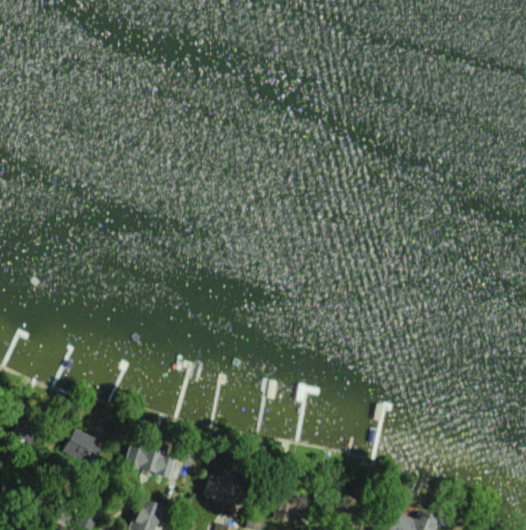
[(95,437),(75,428),(63,451),(93,465),(100,447),(92,443),(95,437)]
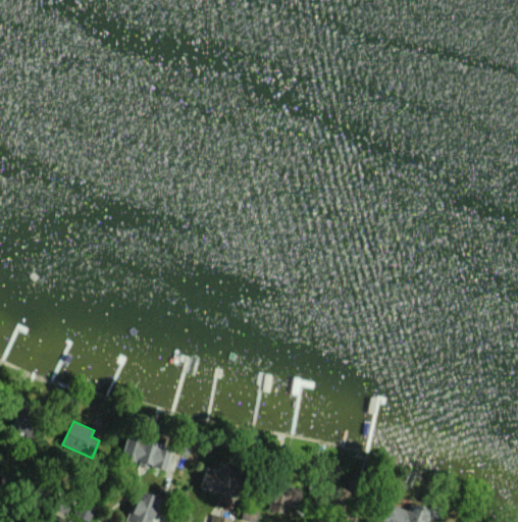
[(173,451),(127,438),(122,458),(168,470),(173,451)]
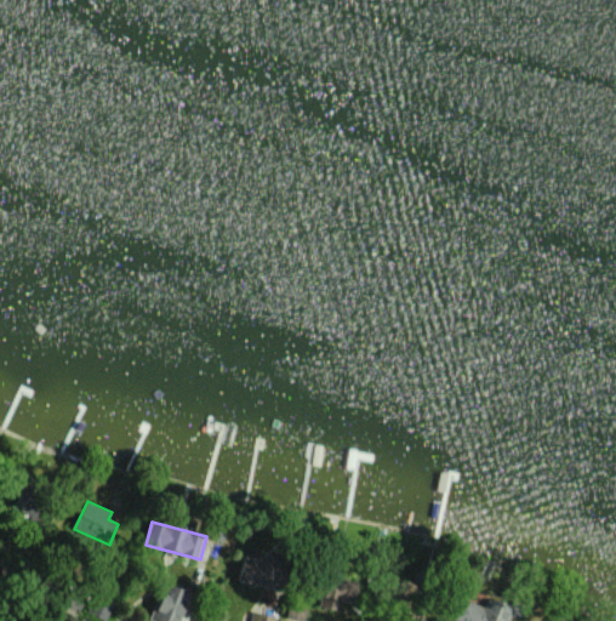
[(281,593),(290,564),(249,552),(240,581),(281,593)]
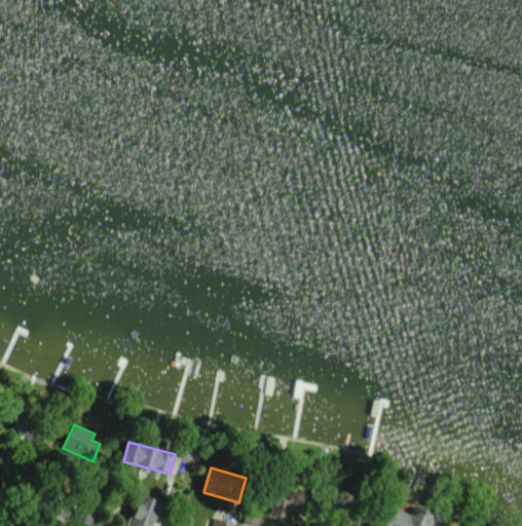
[(132,525),(157,525),(165,501),(148,496),(146,503),(139,501),(132,525)]
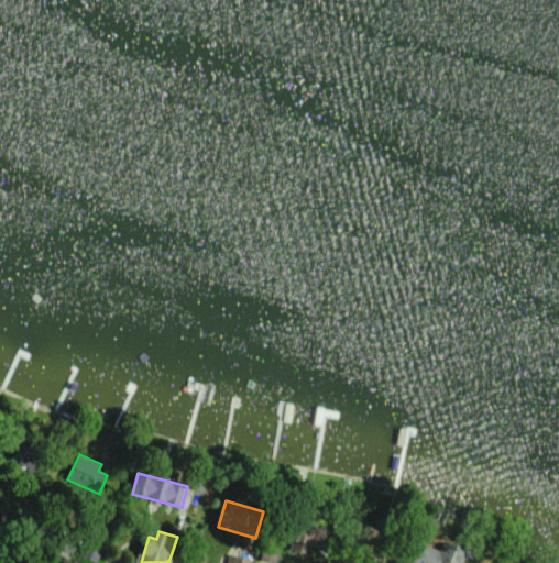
[(462,562),(468,550),(444,542),(441,549),(422,542),(414,562),(415,562),(462,562)]
